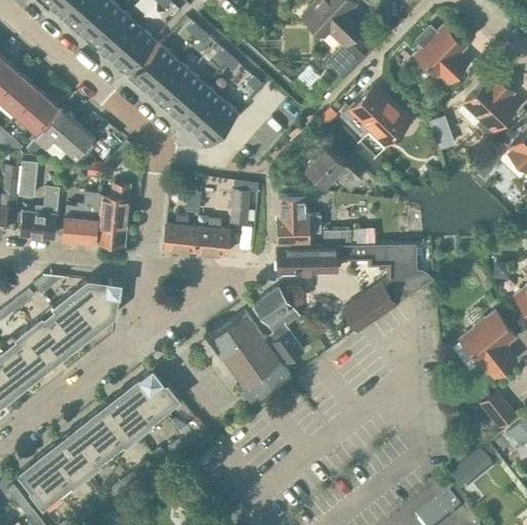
[(44,0),(60,13),(71,0),(44,0)]
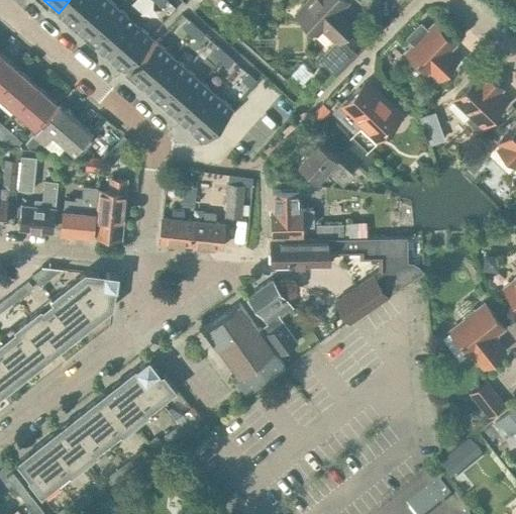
[(70,0),(59,13),(76,27),(99,0),(70,0)]
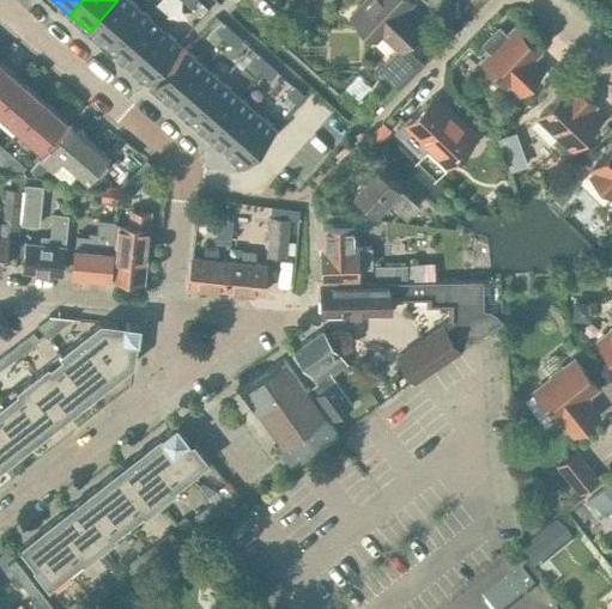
[(127,0),(117,0),(90,32),(109,49),(141,12),(127,0)]
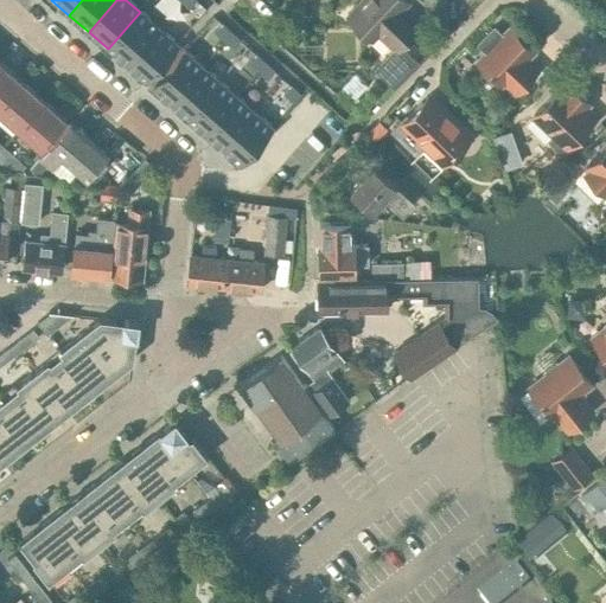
[(183,0),(182,1),(182,2),(190,11),(191,10),(198,2),(196,0),(183,0)]
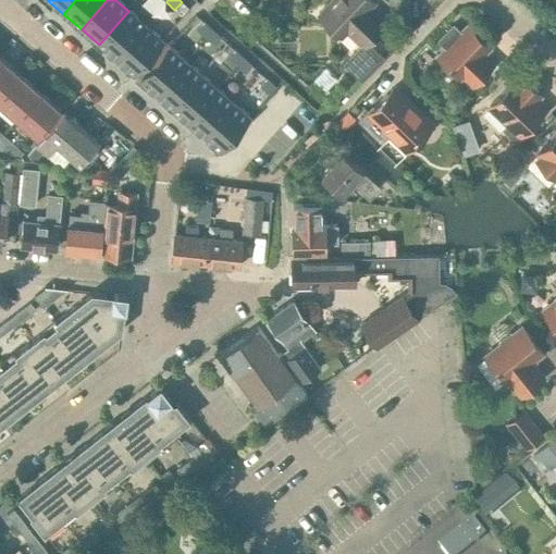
[(370,0),(335,0),(319,17),(343,40),(348,34),(362,48),(344,66),(356,77),(358,79),(362,84),(363,83),(385,60),(385,59),(369,44),(386,26),(371,11),(375,5),(370,0)]
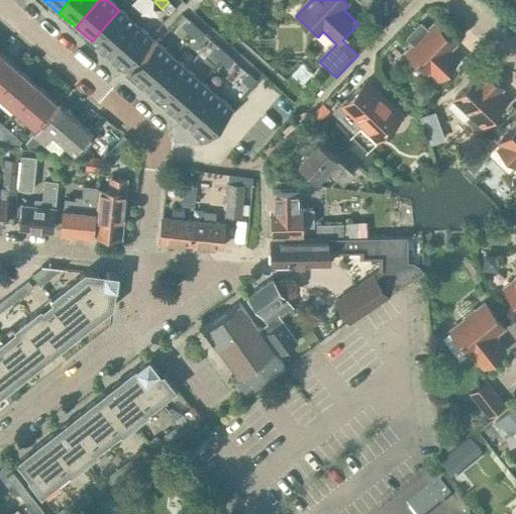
[(119,10),(92,41),(109,57),(136,25),(119,10)]
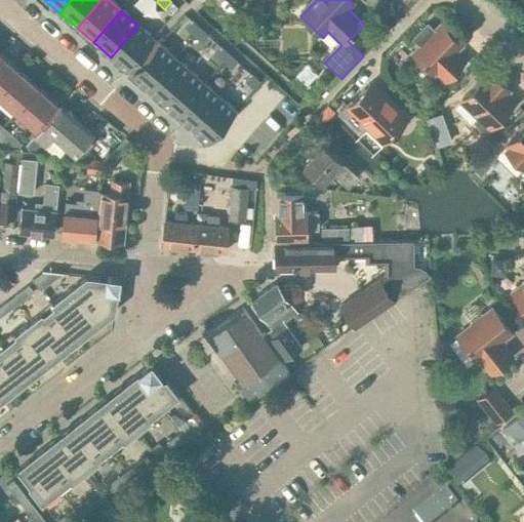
[(193,23),(187,30),(195,37),(201,30),(197,26),(193,23)]
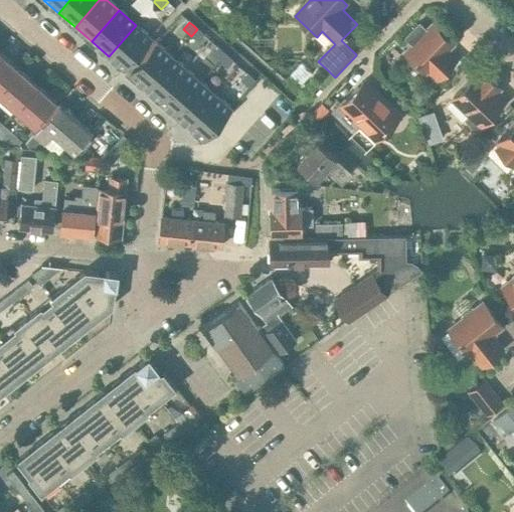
[(136,25),(109,56),(125,70),(152,39),(136,25)]
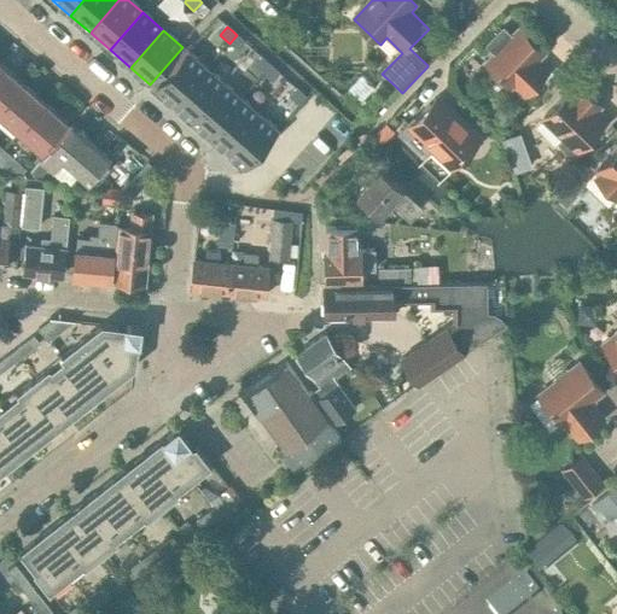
[(513,39),(505,30),(488,48),(496,57),(487,66),(511,89),(514,86),(527,98),(548,75),(539,65),(547,57),(521,31),(513,39)]
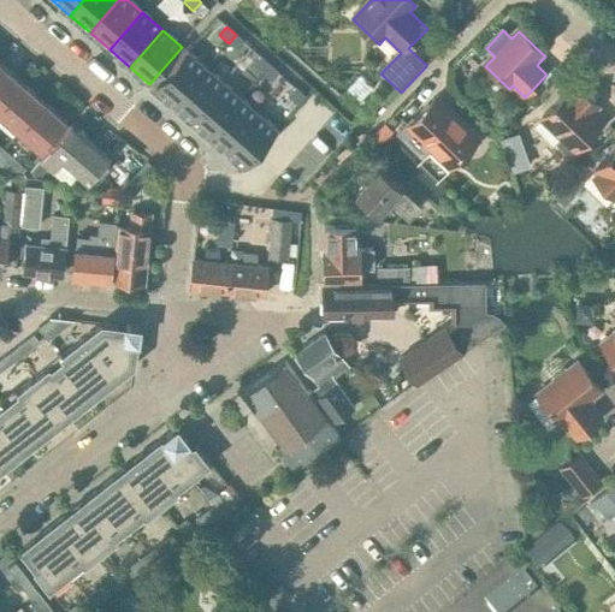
[(236,35),(229,43),(238,52),(246,43),(236,35)]
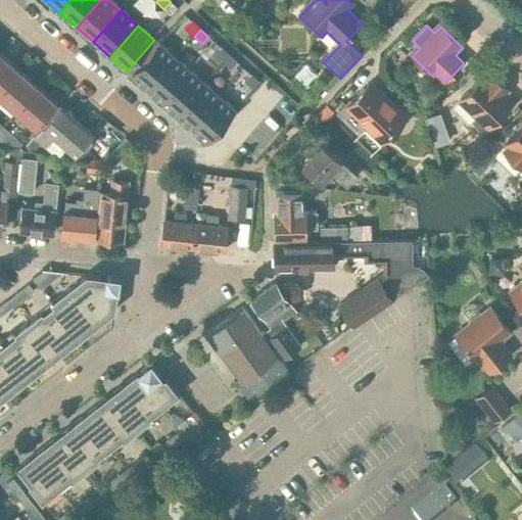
[(159,46),(132,76),(133,77),(147,90),(175,59),(160,47),(159,46)]
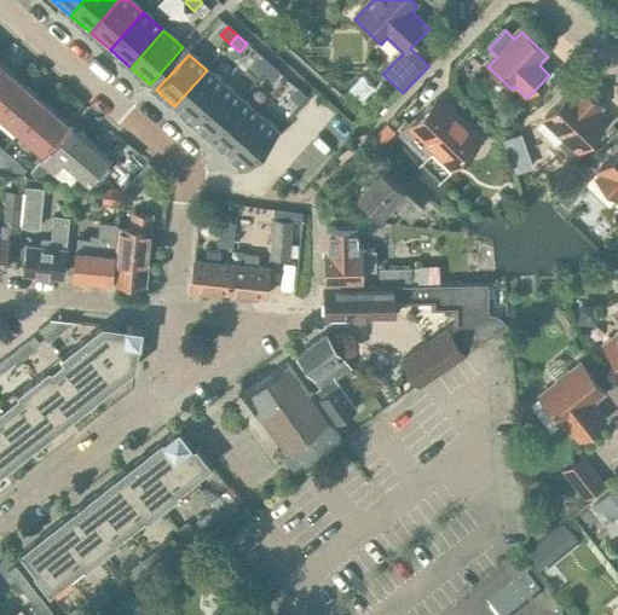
[(263,57),(254,67),(264,75),(272,65),(263,57)]
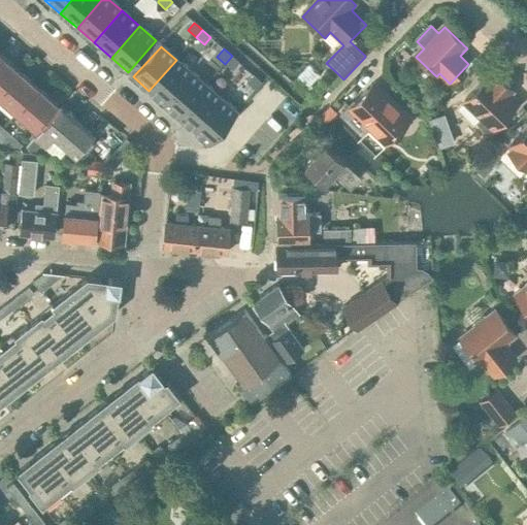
[(232,56),(225,64),(233,71),(239,64),(232,56)]
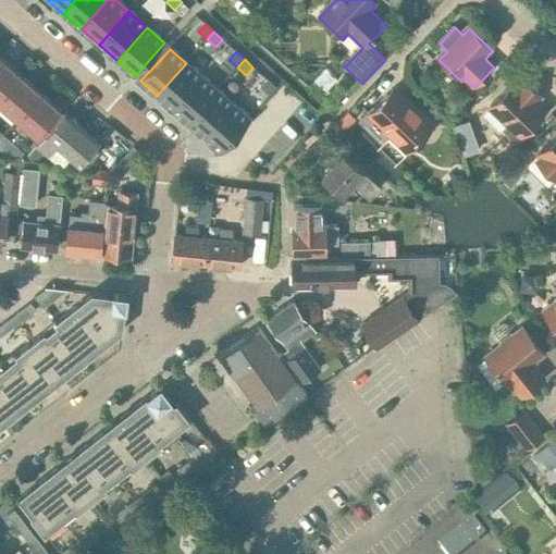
[(0,102),(22,78),(2,61),(0,62),(0,102)]
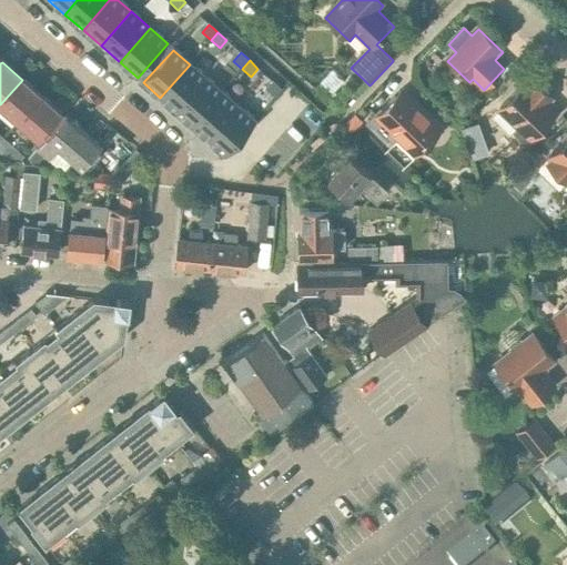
[(190,64),(160,98),(176,112),(205,79),(190,64)]
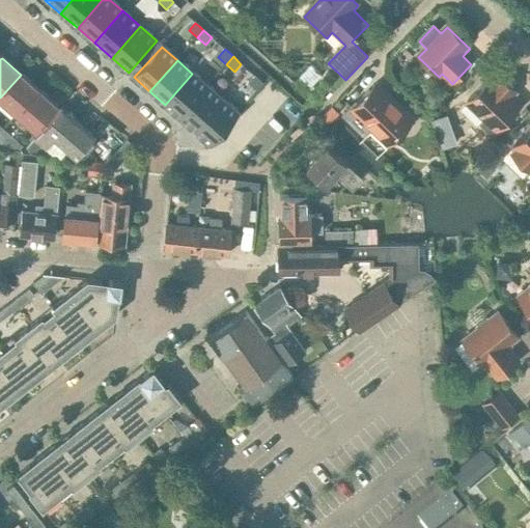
[(192,74),(165,105),(180,118),(207,87),(192,74)]
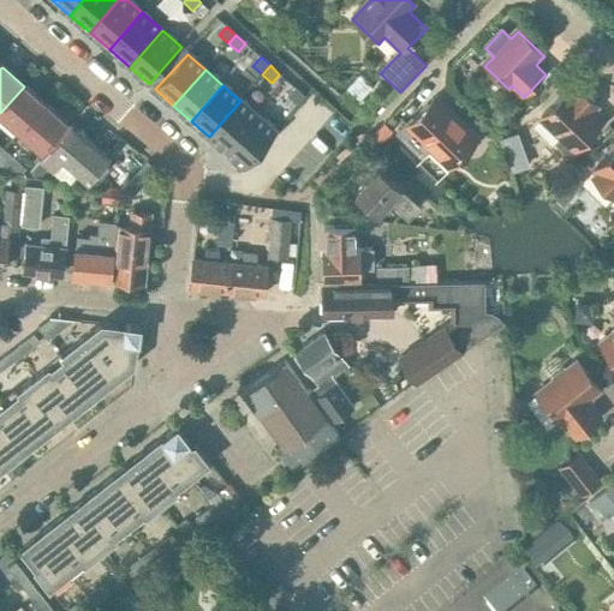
[(0,117),(21,135),(46,106),(24,87),(0,113),(0,117)]
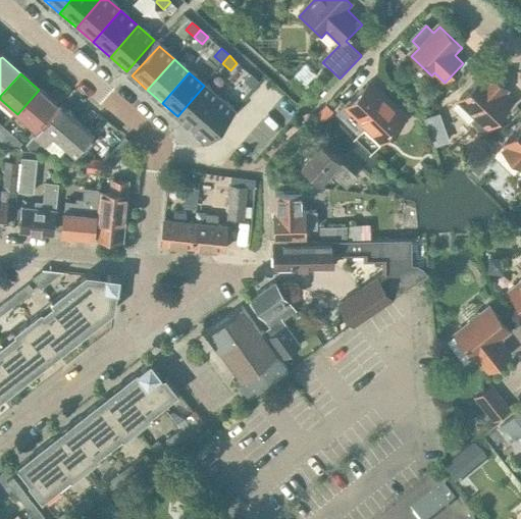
[(251,74),(244,83),(253,90),(259,83),(251,74)]
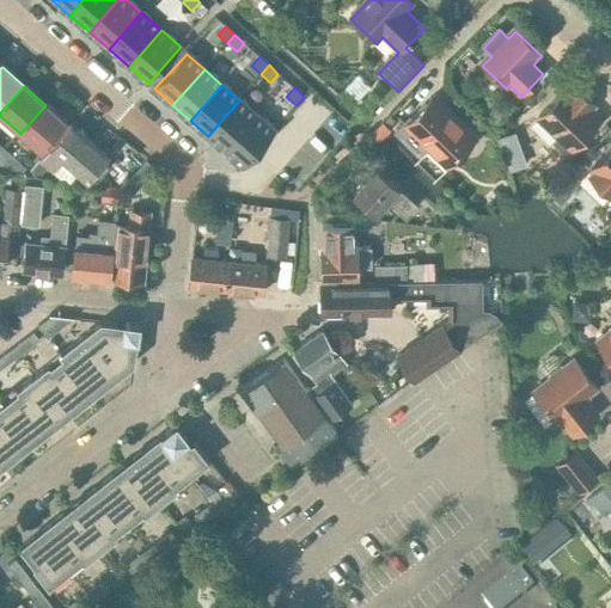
[(594,108),(575,88),(570,94),(567,91),(539,120),(561,141),(557,145),(568,157),(600,123),(590,112),(594,108)]
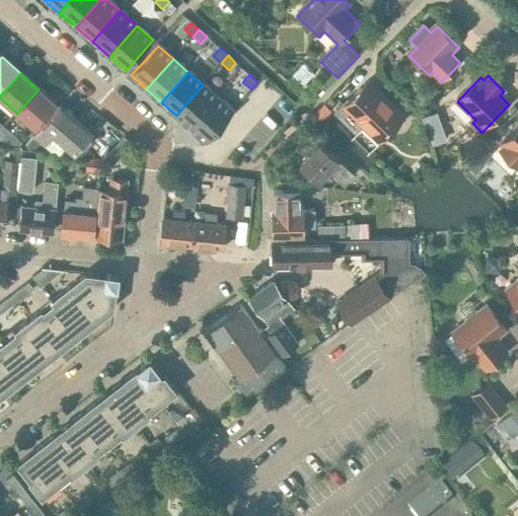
[(380,144),(404,119),(368,83),(338,115),(357,133),(363,127),(380,144)]
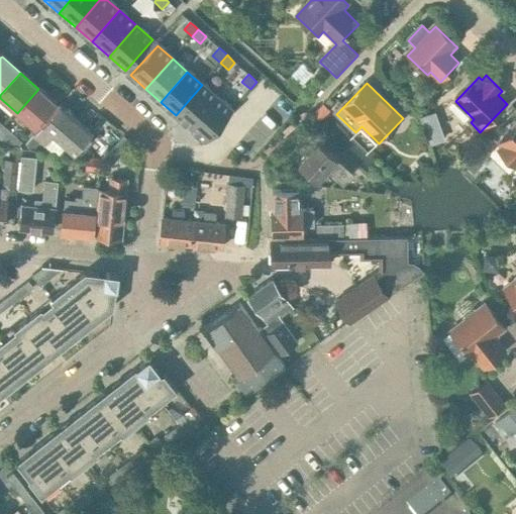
[(202,85),(176,115),(191,128),(217,98),(202,85)]
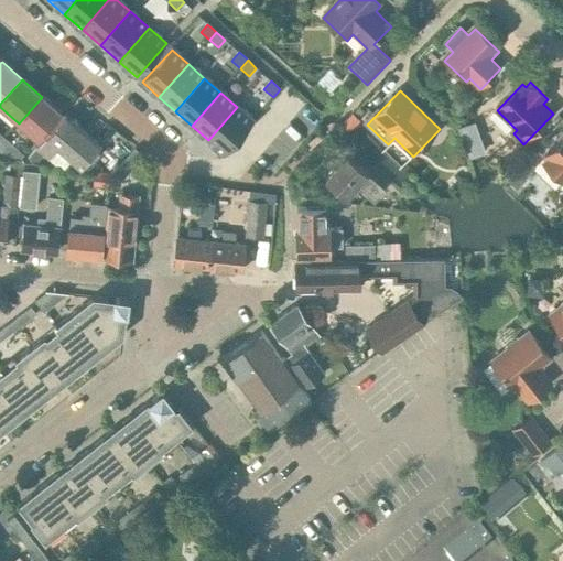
[(42,97),(19,123),(39,141),(62,115),(42,97)]
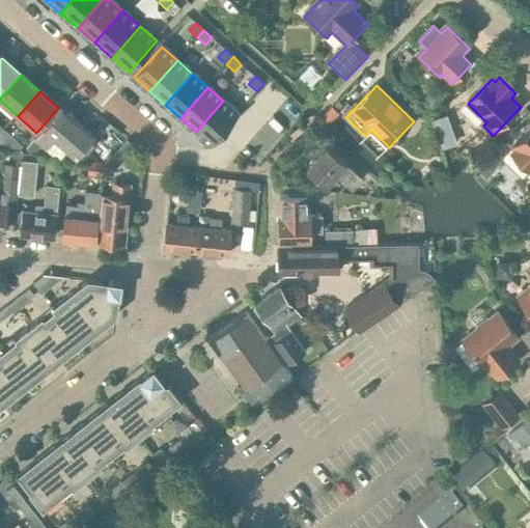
[(427,93),(425,111),(440,112),(443,95),(427,93)]
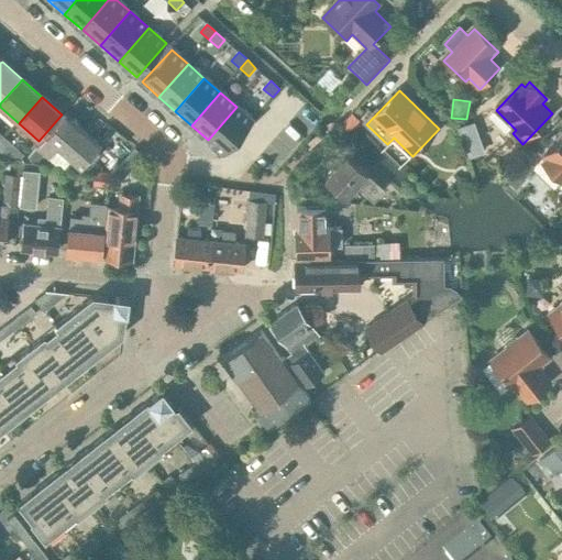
[(237,107),(208,140),(224,154),(253,121),(237,107)]
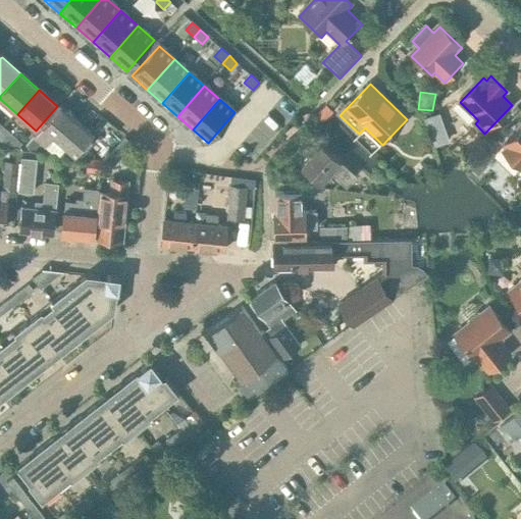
[(327,107),(317,116),(324,123),(334,113),(327,107)]
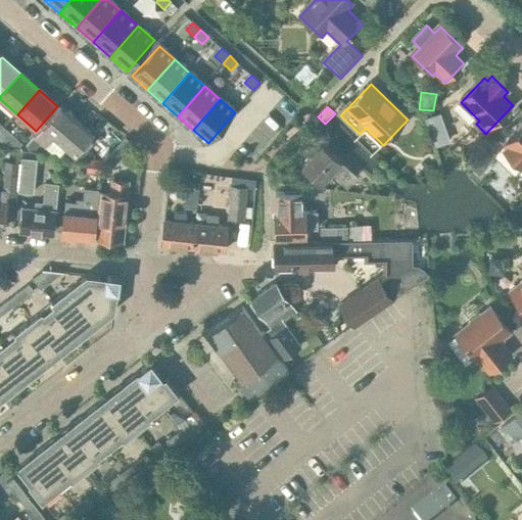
[(76,157),(93,137),(60,108),(43,129),(34,140),(41,146),(46,150),(54,140),(76,157)]
